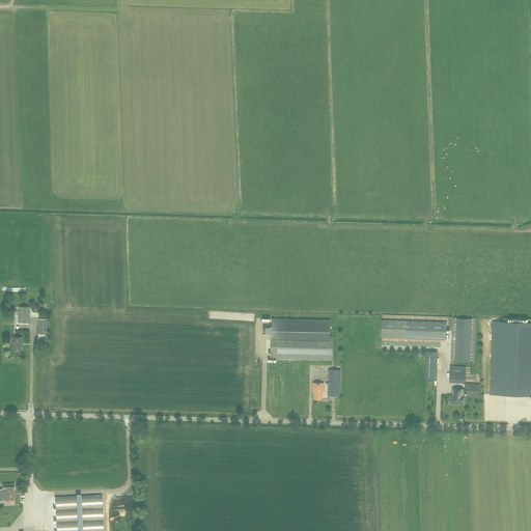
[(30,308),(33,312),(38,312),(40,309),(38,304),(33,304),(30,308)]
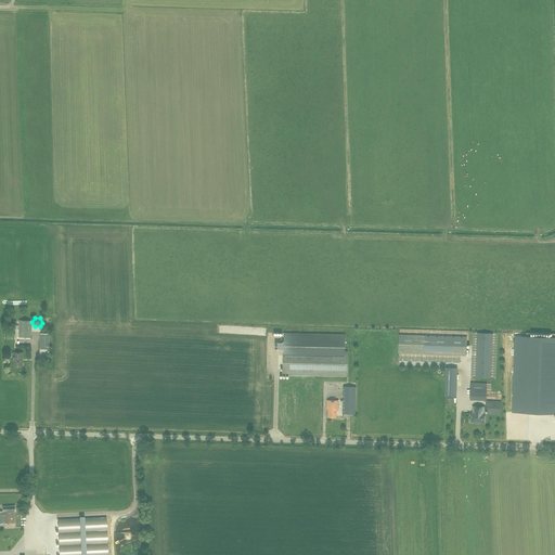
[(20,321),(20,337),(31,337),(31,321),(20,321)]
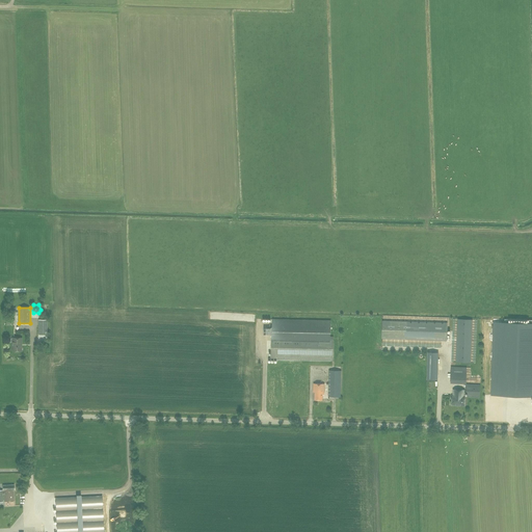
[(471,363),(473,320),(458,319),(456,362),(471,363)]
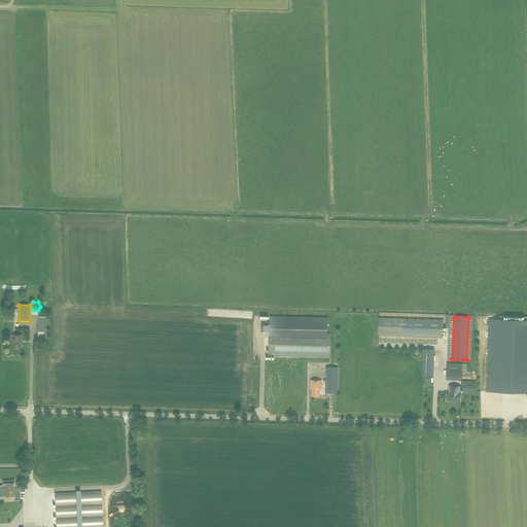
[(487,321),(489,321),(488,354),(486,354),(486,357),(487,357),(486,390),(485,390),(485,392),(526,392),(526,317),(489,316),(489,319),(487,319),(487,321)]
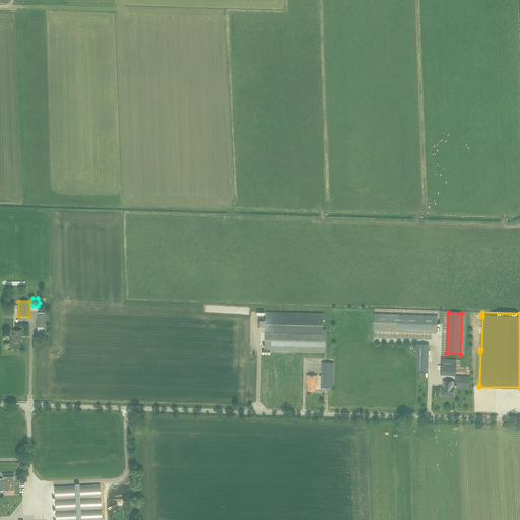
[(38,313),(38,328),(46,328),(46,313),(38,313)]
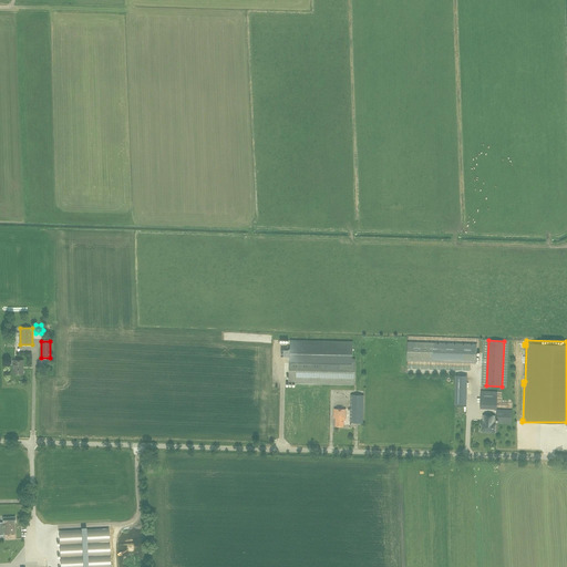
[(290,341),(290,349),(288,350),(284,350),(284,357),(288,357),(289,358),(289,383),(354,384),(356,359),(352,359),(352,342),(290,341)]
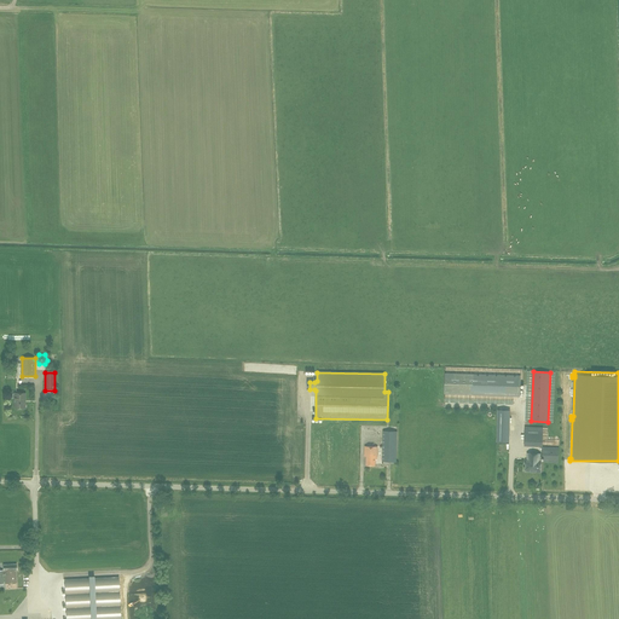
[(474,374),(445,374),(445,394),(519,397),(520,376),(474,374)]
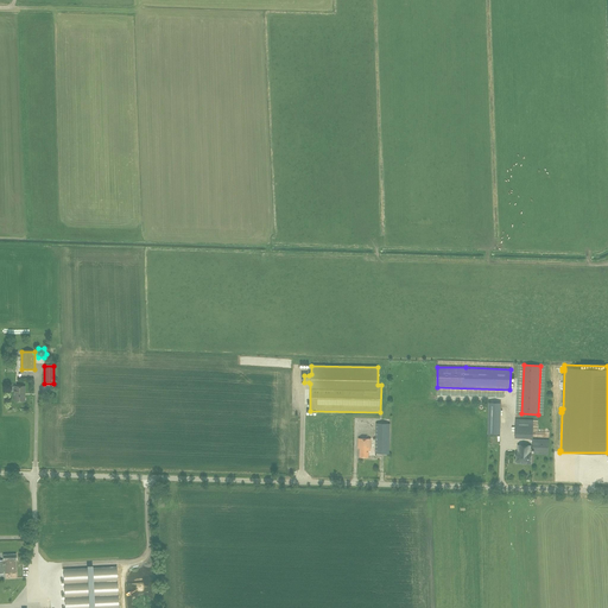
[(25,387),(14,386),(14,401),(24,401),(24,393),(25,387)]
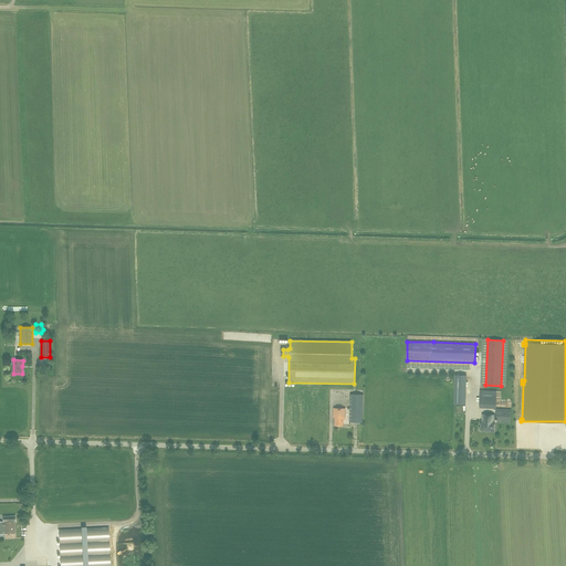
[(496,407),(496,391),(480,390),(480,407),(496,407)]
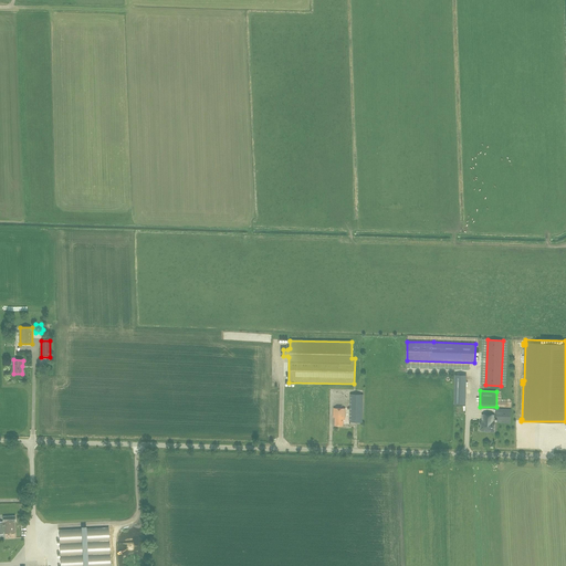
[(363,395),(350,395),(349,419),(349,422),(363,422),(363,395)]
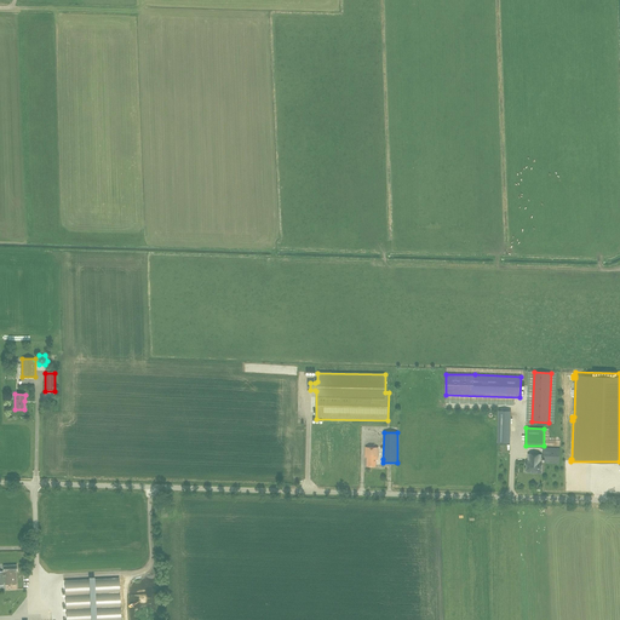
[(501,453),(514,453),(514,436),(501,437),(501,453)]
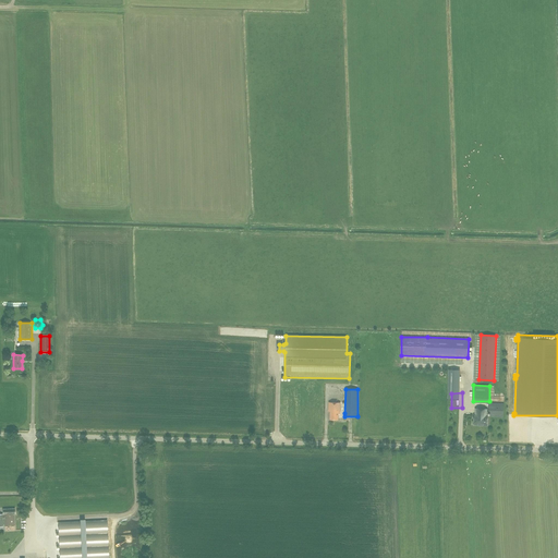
[(340,402),(329,402),(328,412),(330,412),(330,420),(338,420),(338,414),(340,414),(340,402)]
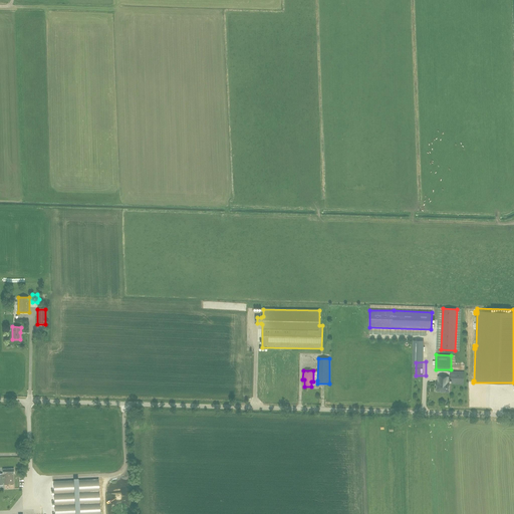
[(466,375),(464,375),(464,372),(451,371),(450,380),(452,380),(451,383),(463,384),(464,380),(466,380),(466,375)]
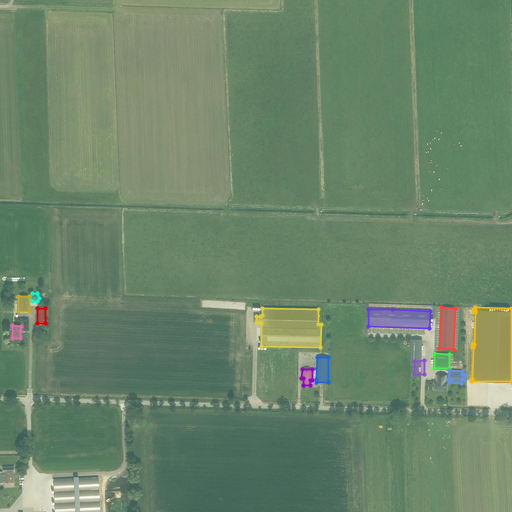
[(447,391),(447,382),(447,376),(436,375),(436,381),(435,381),(435,390),(447,391)]
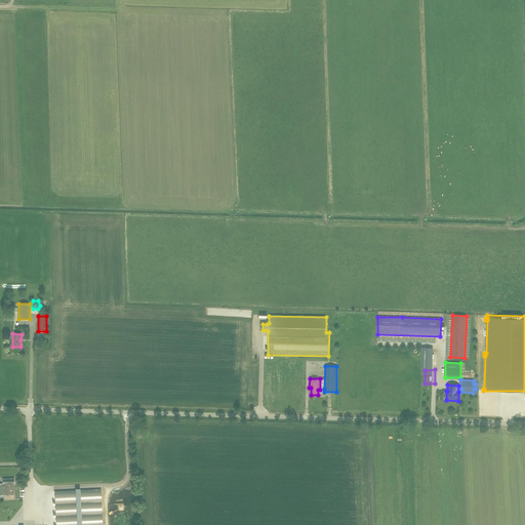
[(14,484),(14,479),(3,479),(3,484),(0,483),(0,495),(2,495),(2,488),(4,488),(4,495),(14,494),(13,484),(14,484)]
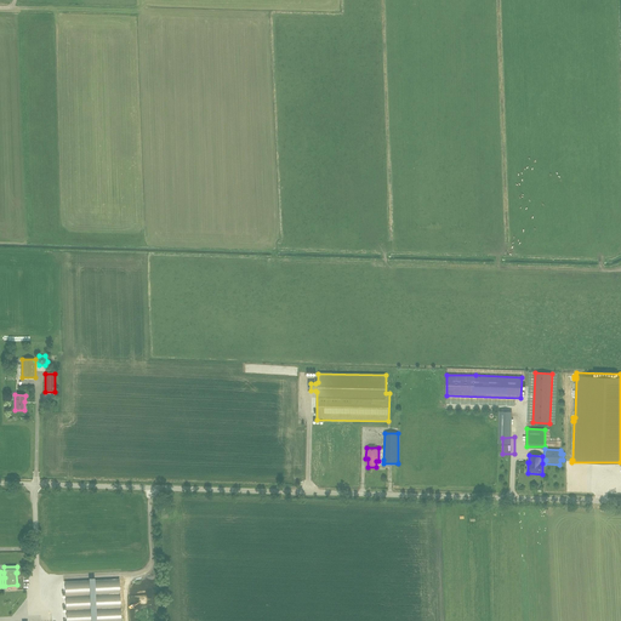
[(89,581),(64,582),(66,620),(120,620),(119,580),(95,581),(95,579),(89,579),(89,581)]
